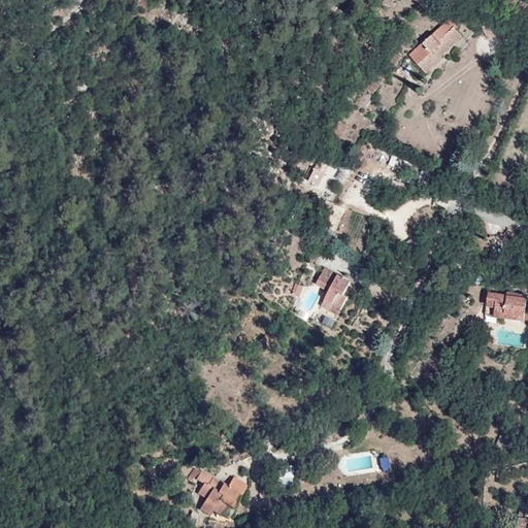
[(485,20),(475,11),(466,24),(476,31),(485,20)]
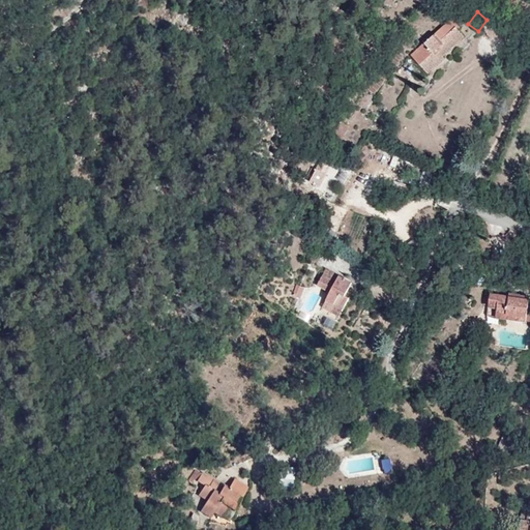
[(435,27),(416,55),(405,72),(425,86),(438,68),(435,66),(451,42),(442,37),(445,34),(439,30),(435,27)]
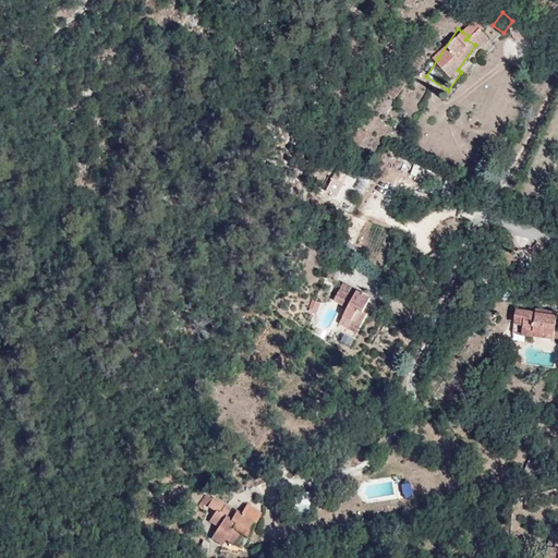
[(427,86),(422,83),(414,93),(421,97),(427,86)]
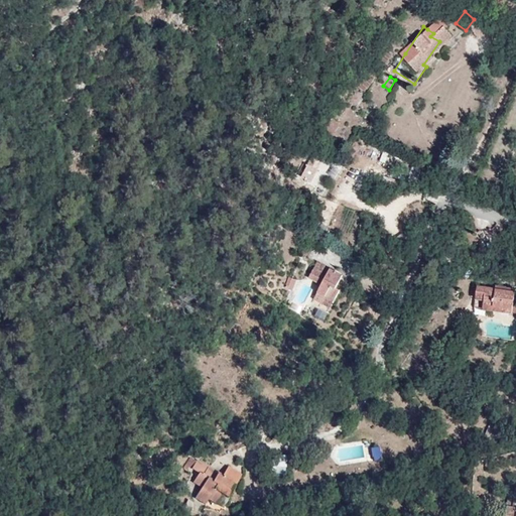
[(334,122),(324,133),(330,138),(341,127),(334,122)]
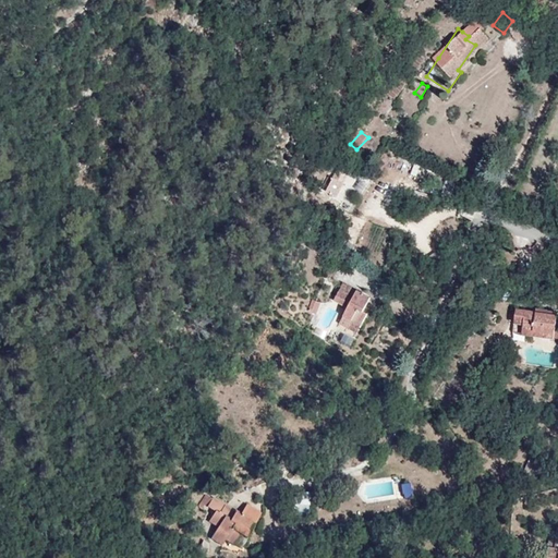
[(411,173),(420,178),(424,167),(415,164),(411,173)]
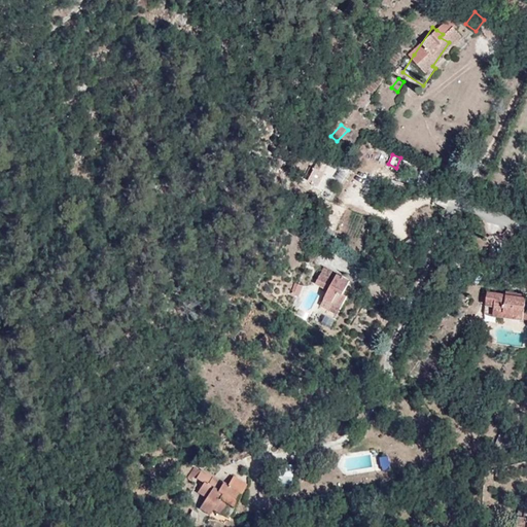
[(295,178),(303,186),(316,173),(308,166),(295,178)]
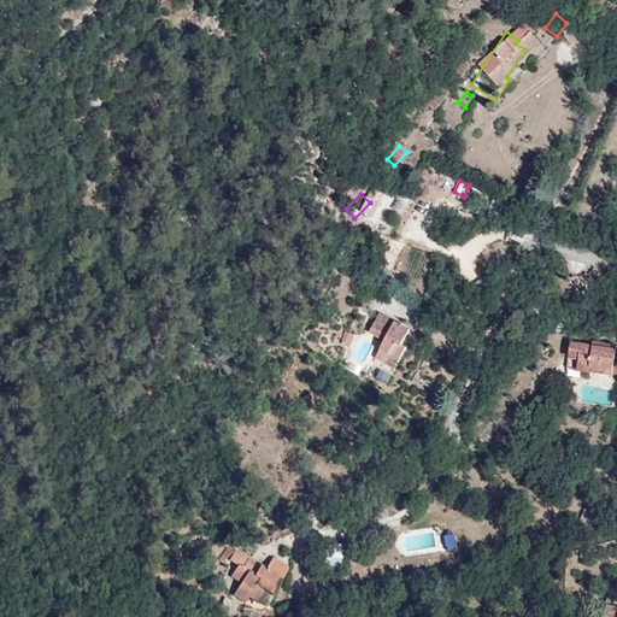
[(400,213),(406,203),(398,198),(392,209),(400,213)]
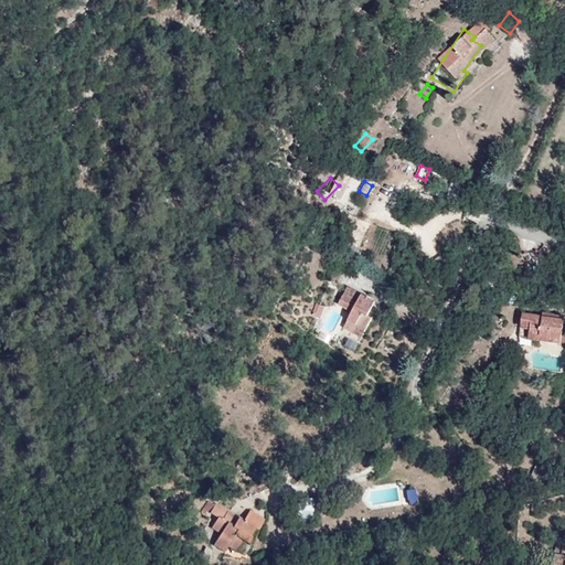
[(342,295),(347,284),(338,280),(333,291),(342,295)]
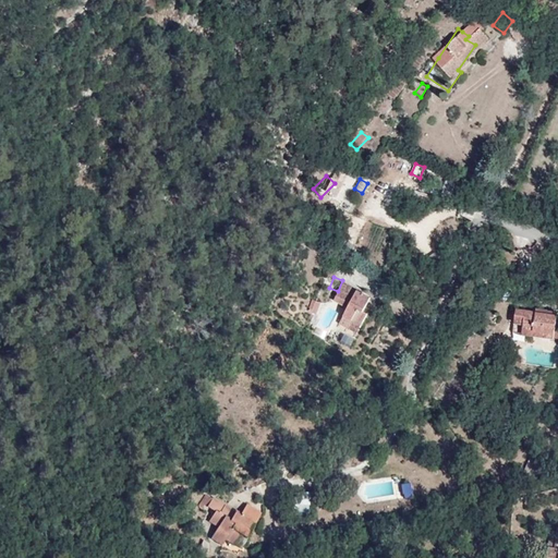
[(370,296),(358,290),(354,296),(348,293),(351,287),(343,282),(335,300),(348,306),(342,315),(344,316),(341,323),(358,331),(368,312),(363,310),(370,296)]
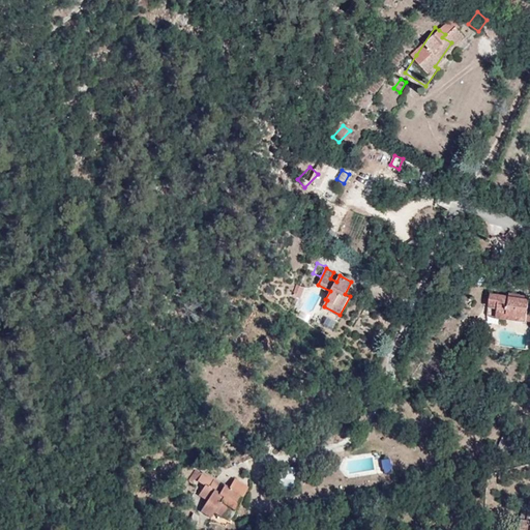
[(296,285),(292,295),(301,298),(304,287),(296,285)]
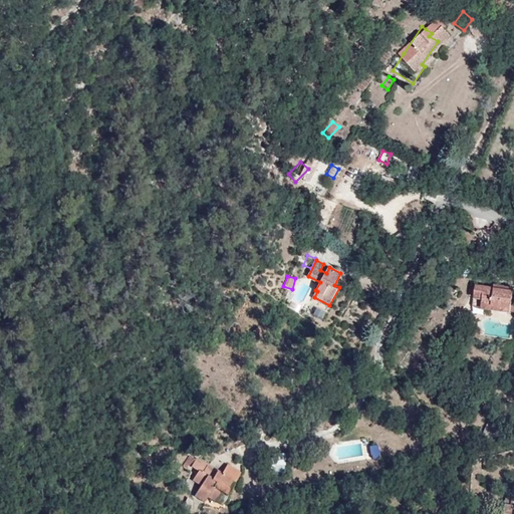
[(477,284),(475,297),(483,298),(483,303),(498,305),(498,310),(512,312),(513,293),(513,288),(501,287),(501,291),(494,290),(495,286),(477,284)]
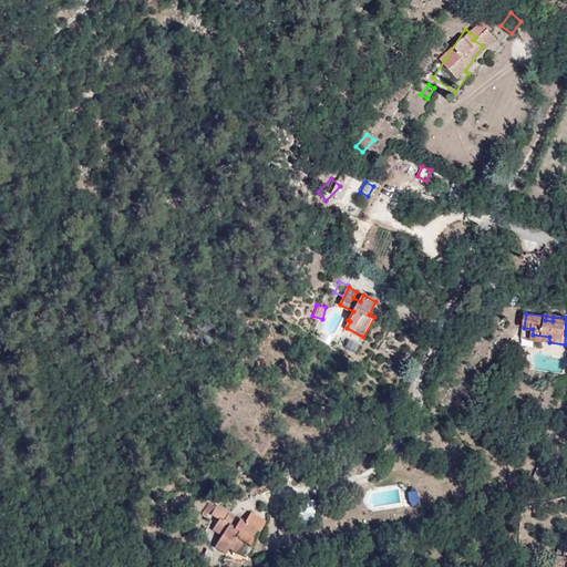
[(524,328),(523,339),(549,342),(549,337),(533,334),(533,329),(524,328)]
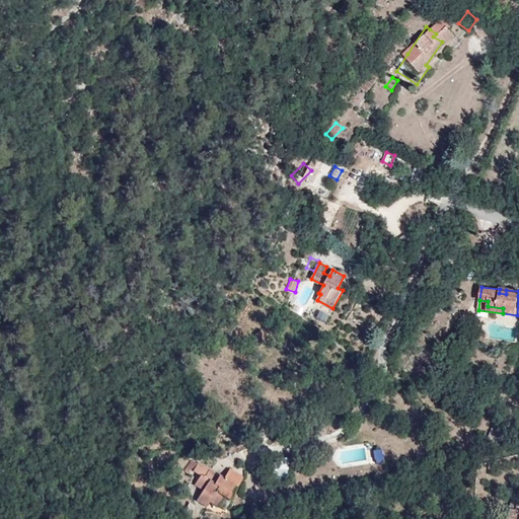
[(254,363),(268,350),(260,342),(255,346),(257,349),(248,358),(254,363)]
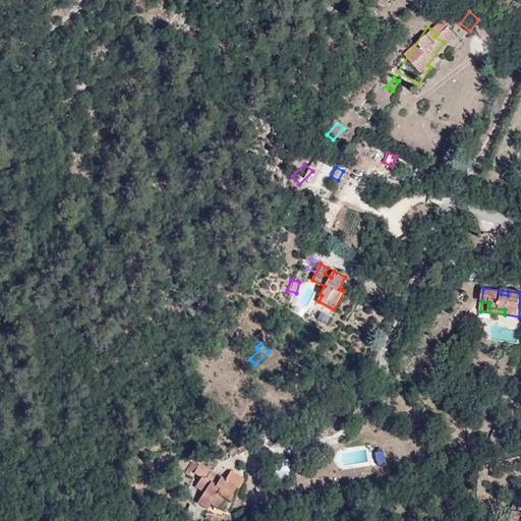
[(290,478),(289,460),(275,460),(276,479),(290,478)]
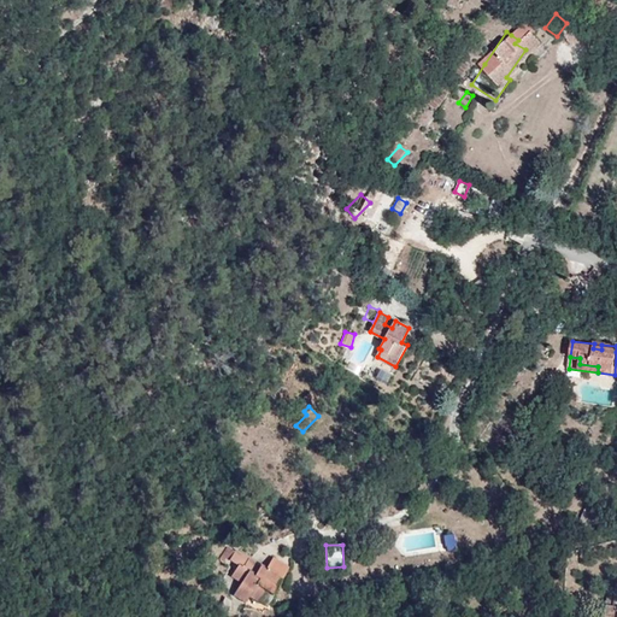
[(452,559),(450,545),(442,545),(445,559),(452,559)]
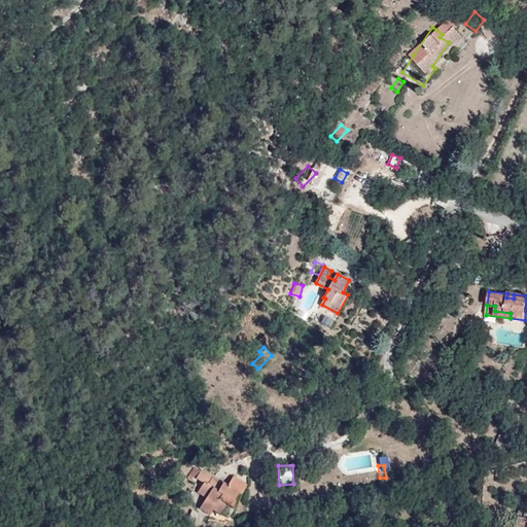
[(232,506),(246,485),(234,477),(227,487),(230,488),(224,495),(216,489),(221,481),(199,467),(194,476),(201,481),(195,491),(202,496),(195,506),(207,514),(212,506),(219,512),(225,502),(232,506)]
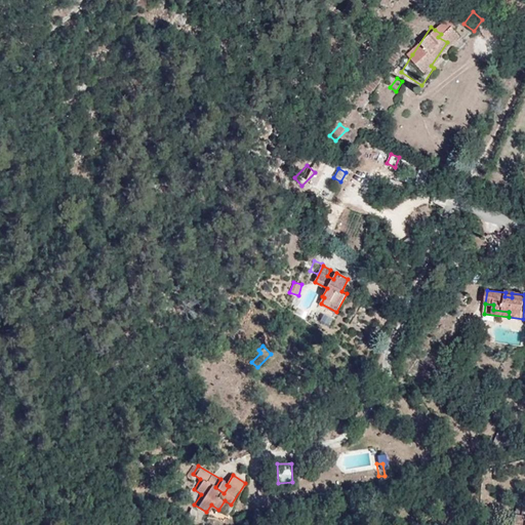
[(513,524),(524,524),(524,514),(515,514),(513,524)]
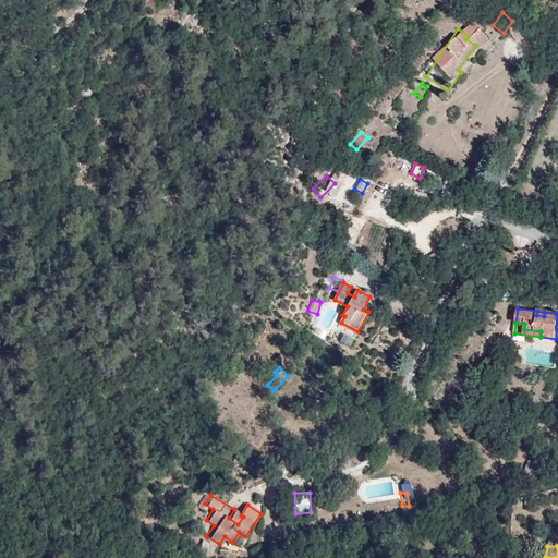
All buildings are outlined.
